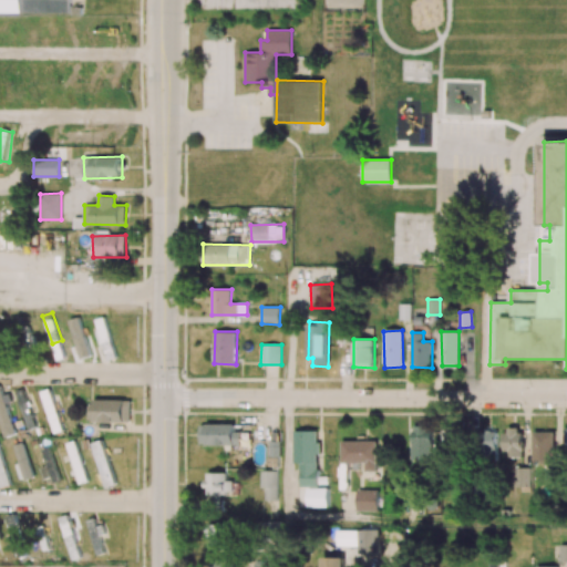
[(18,433),(4,395),(3,395),(0,385),(0,423),(4,437),(18,433)]
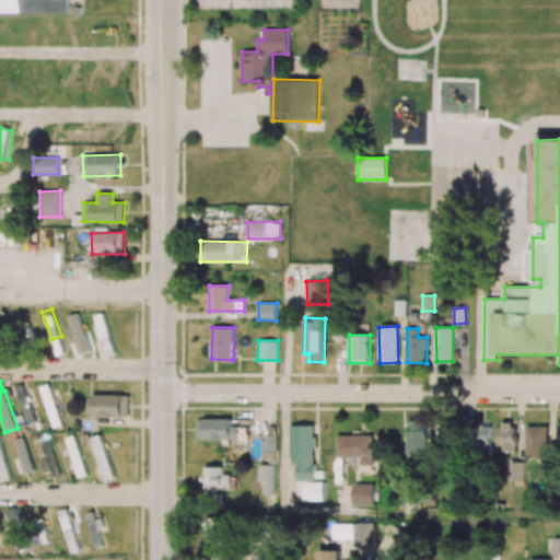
[(18,385),(26,424),(34,422),(24,384),(18,385)]
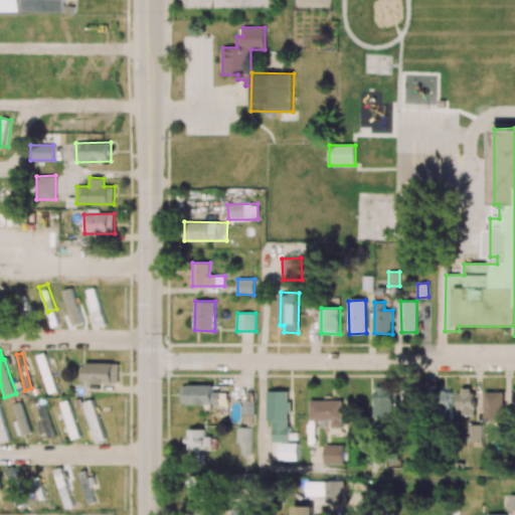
[(81,382),(119,383),(119,363),(81,362),(81,382)]
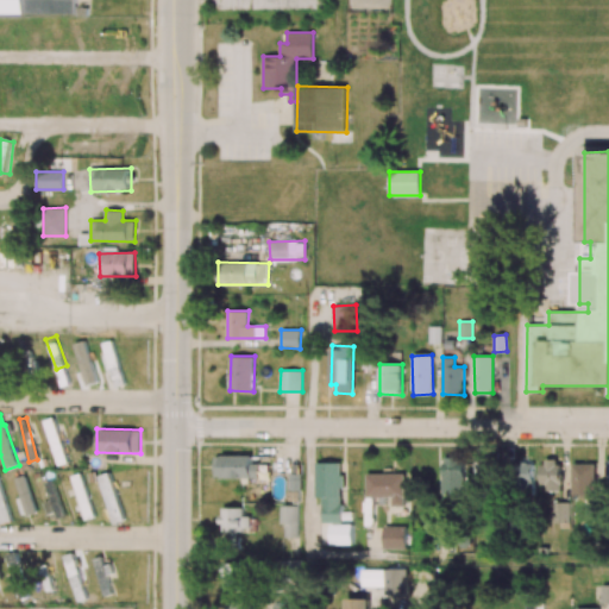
[(252,454),(215,456),(217,478),(259,477),(259,463),(252,464),(252,454)]
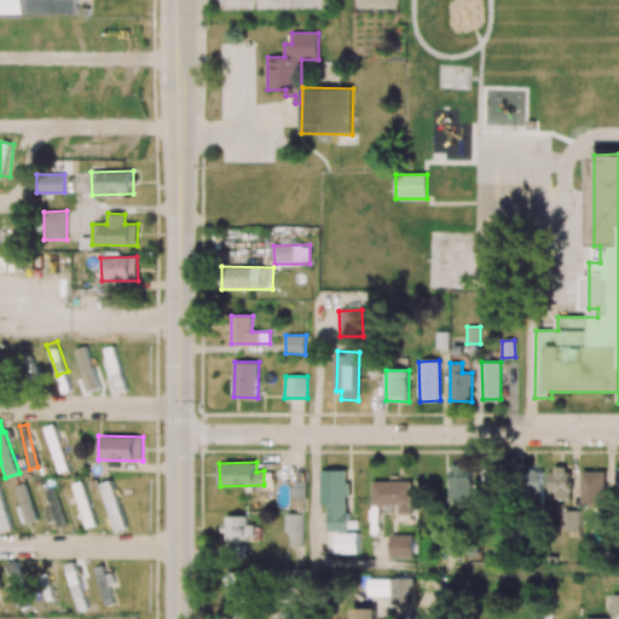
[(470,502),(472,466),(450,466),(450,502),(470,502)]
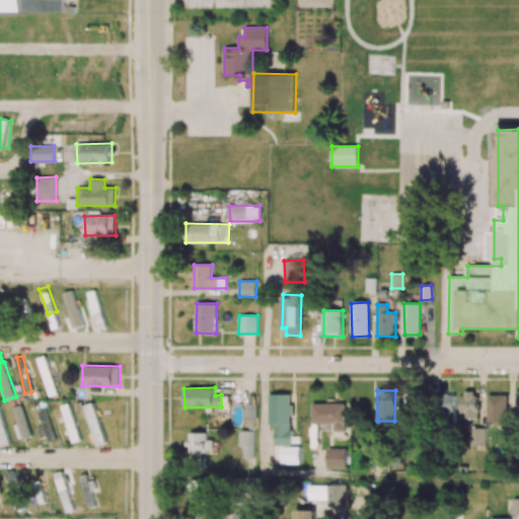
[(456,393),(444,392),(443,418),(455,419),(456,393)]
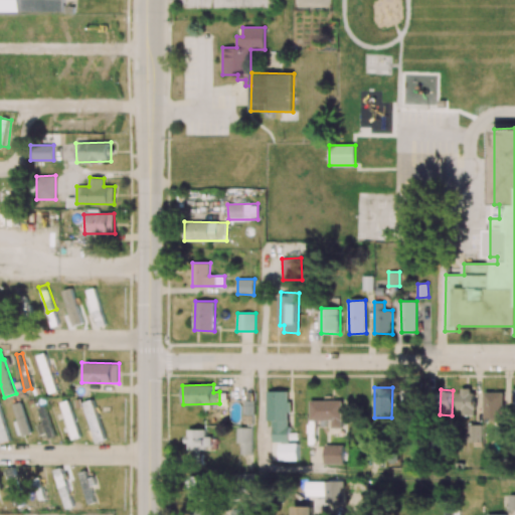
[(475,414),(476,390),(460,389),(459,414),(475,414)]
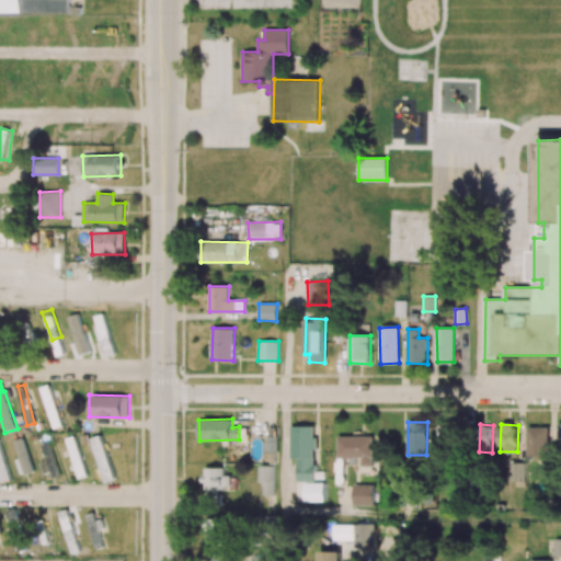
[(437,450),(455,450),(454,425),(437,425),(437,450)]
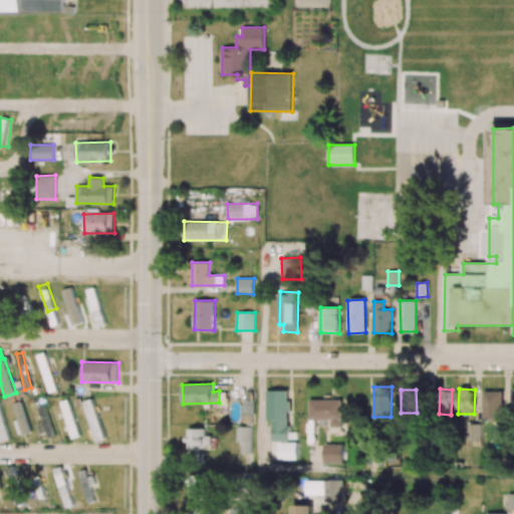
[(267,391),(267,419),(272,420),(272,441),(288,441),(289,391),(267,391)]
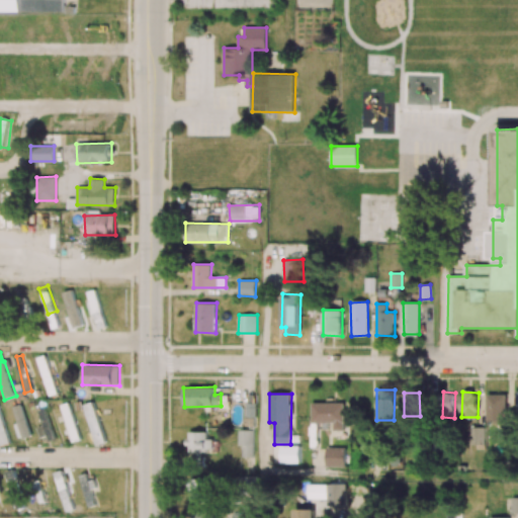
[(507,395),(488,395),(488,422),(506,422),(507,395)]
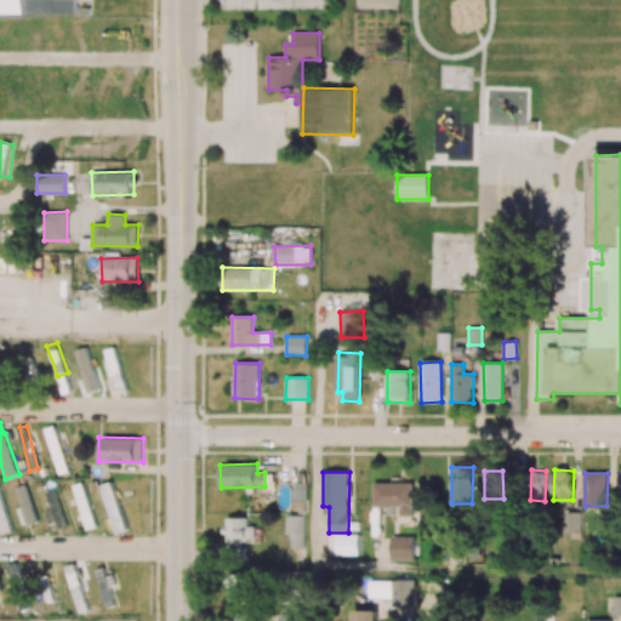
[(96,528),(83,483),(73,485),(81,516),(86,530),(96,528)]
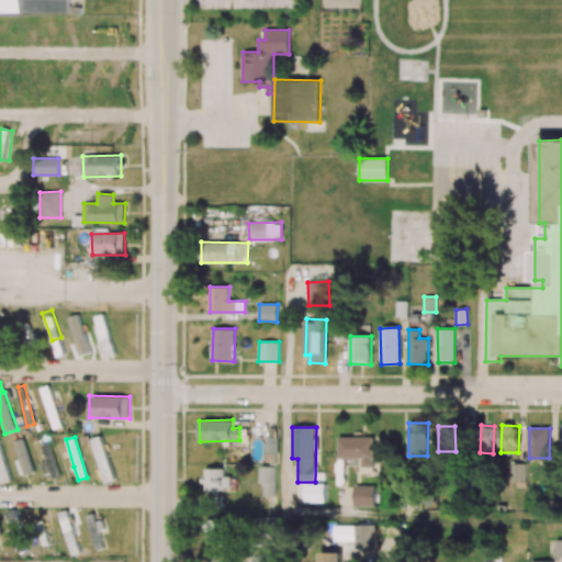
[(373,465),(373,437),(338,437),(339,459),(362,458),(362,467),(373,465)]
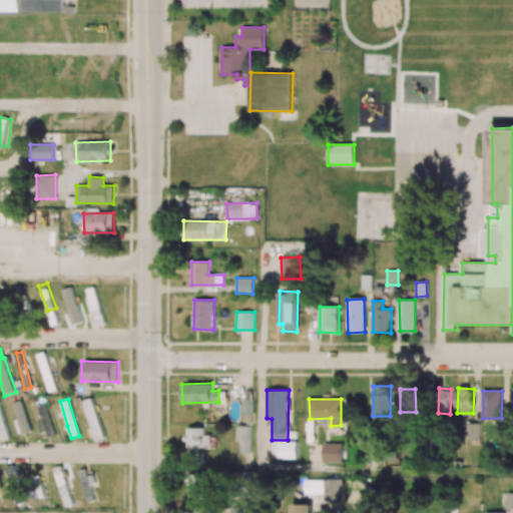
[(19,435),(31,431),(21,401),(12,403),(17,419),(14,420),(19,435)]
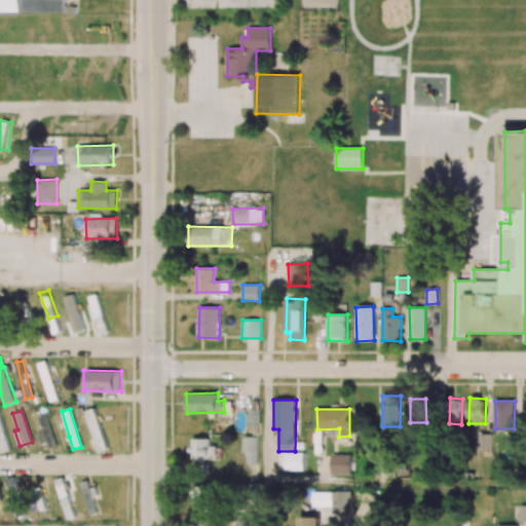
[(39,417),(43,431),(38,434),(42,448),(54,444),(46,414),(39,417)]
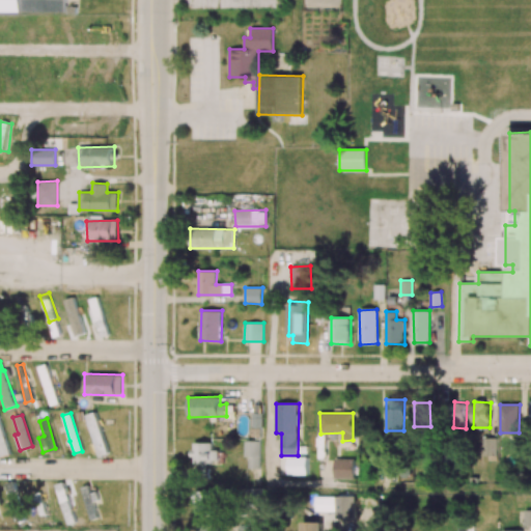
[(88,420),(98,452),(106,449),(96,418),(88,420)]
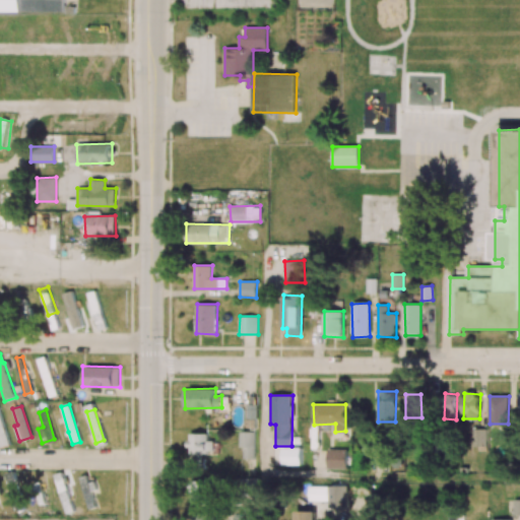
[(9,444),(0,413),(0,447),(9,444)]
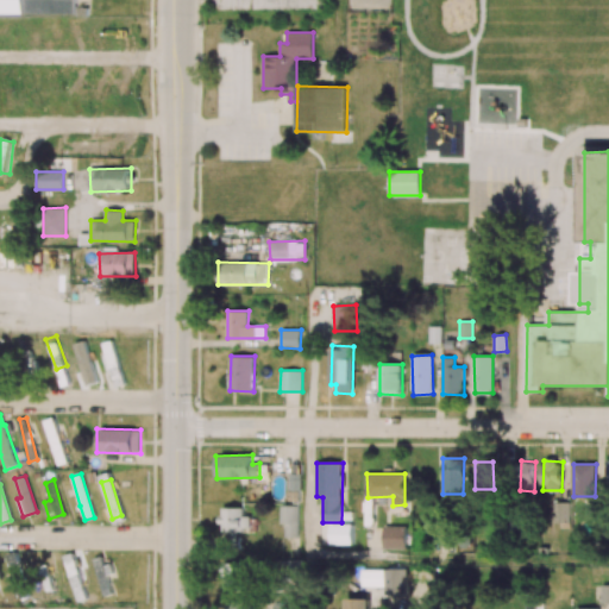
[(570,522),(569,502),(552,502),(553,522),(570,522)]
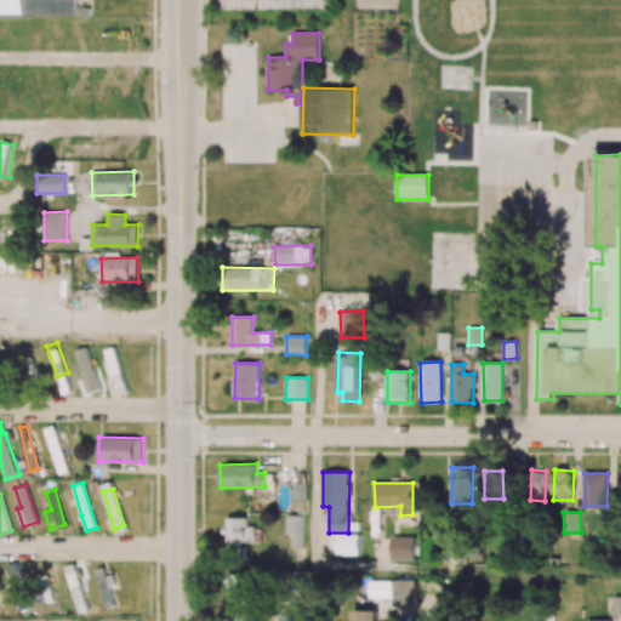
[(303,548),(303,516),(285,516),(285,534),(290,534),(290,547),(303,548)]
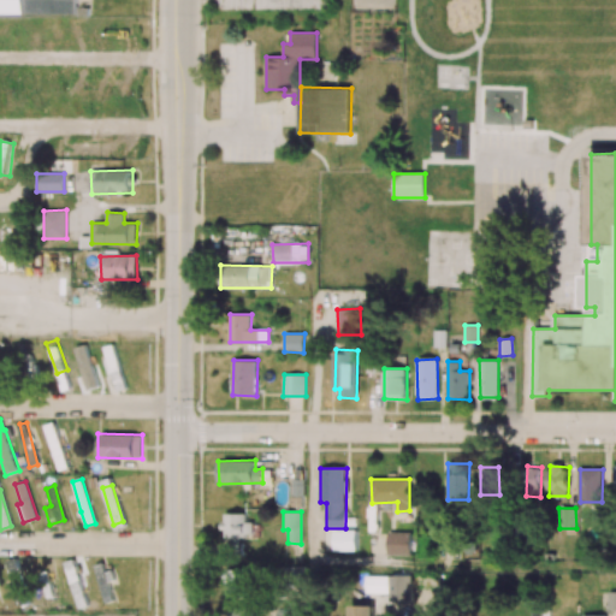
[(223,537),(253,537),(253,522),(247,522),(247,514),(223,514),(223,537)]
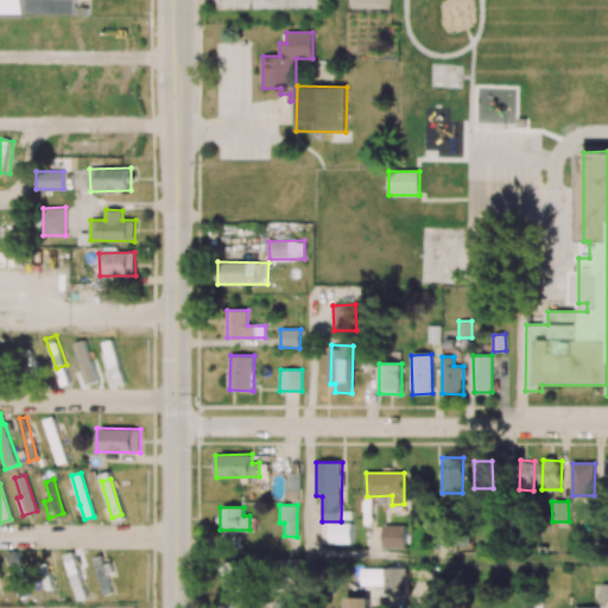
[(352,543),(353,523),(330,523),(329,543),(352,543)]
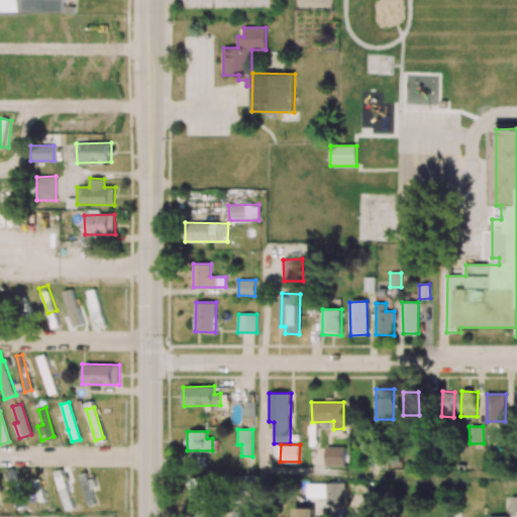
[(325,446),(326,466),(345,466),(344,446),(325,446)]
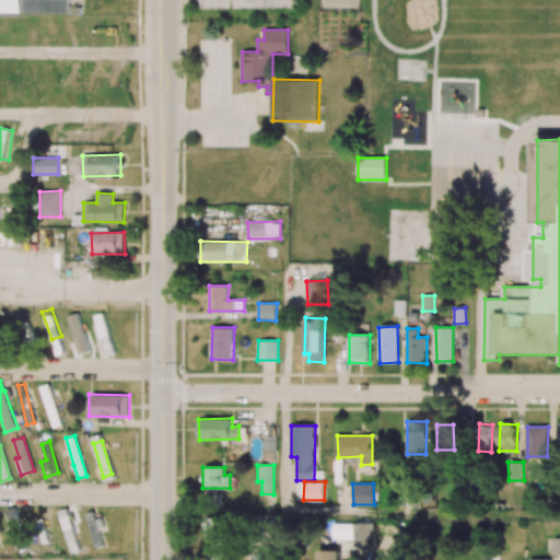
[(61,512),(68,552),(77,551),(70,511),(61,512)]
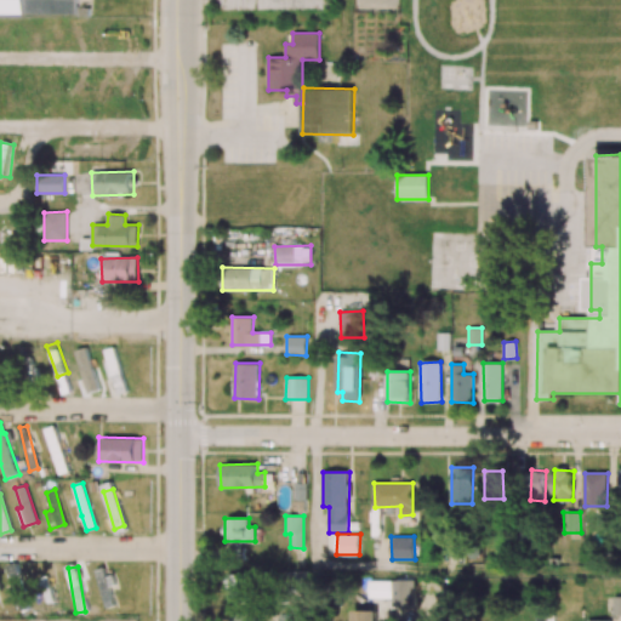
[(252,575),(227,574),(226,598),(251,598),(252,575)]
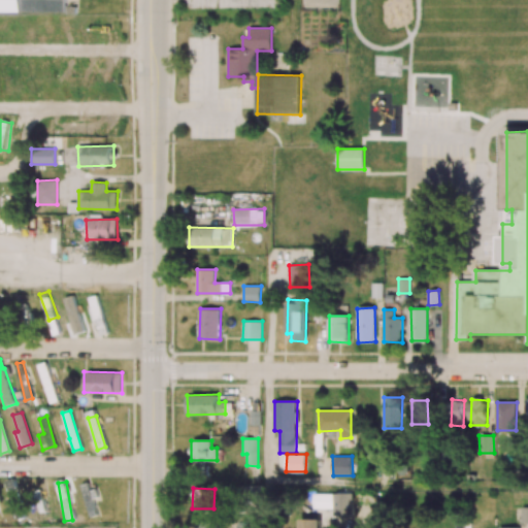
[(354,493),(335,493),(335,515),(355,515),(354,493)]
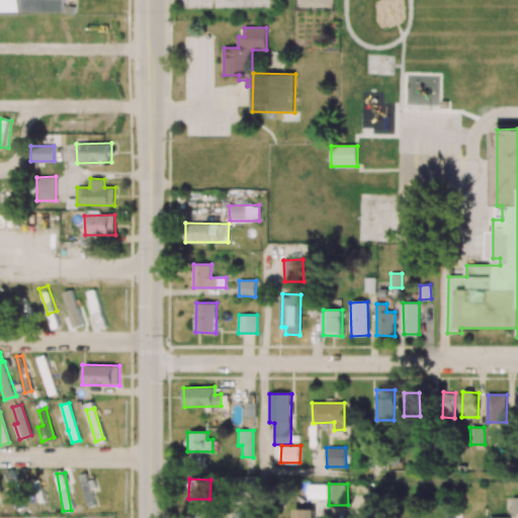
[(314,517),(314,508),(294,508),(294,517),(314,517)]
